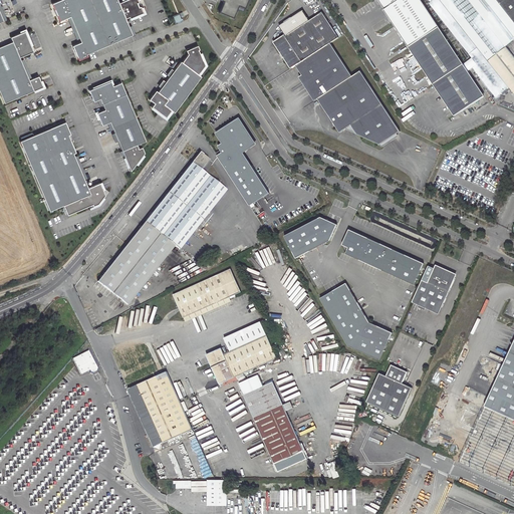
[(86,54),(133,34),(125,19),(130,17),(131,19),(145,13),(138,0),(125,0),(119,3),(117,0),(59,0),(52,3),(54,9),(55,9),(58,14),(57,15),(59,21),(70,16),(81,42),(74,45),(75,48),(74,49),(78,59),(87,56),(86,54)]
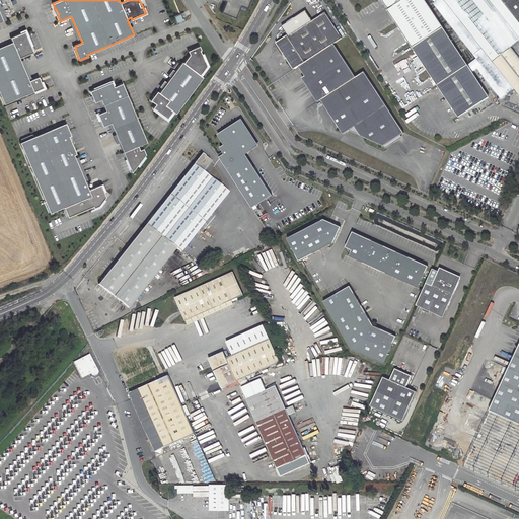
[(223,0),(226,1),(221,12),(235,18),(241,6),(247,8),(250,0),(223,0)]
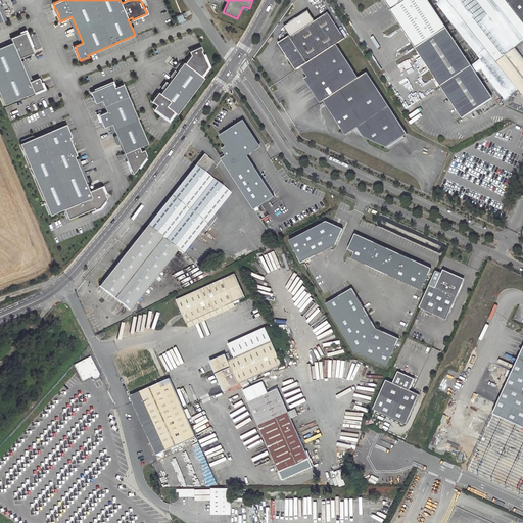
[(385,0),(392,10),(408,0),(385,0)]
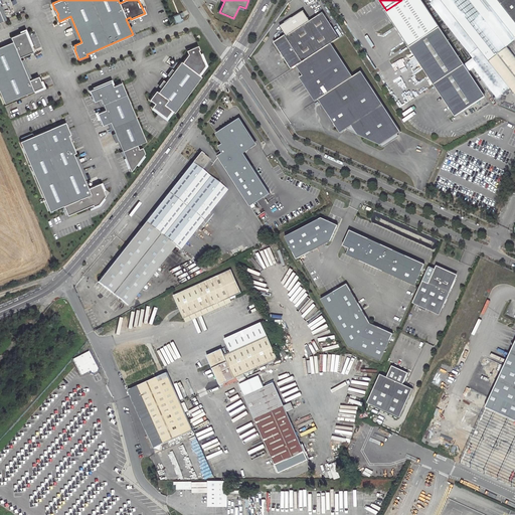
[(421,0),(401,0),(386,10),(411,48),(441,29),(421,0)]
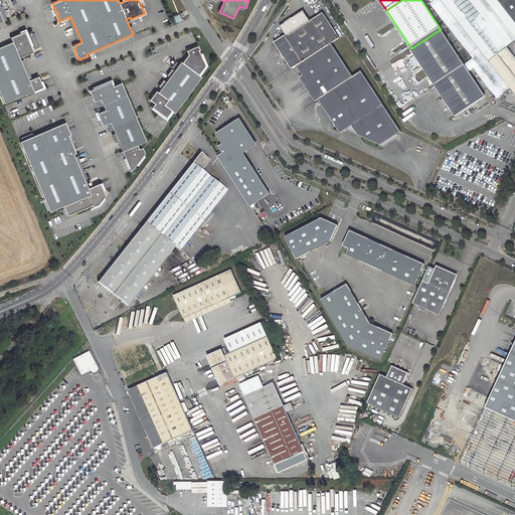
[(514,0),(442,0),(490,60),(499,53),(508,46),(514,40),(514,0)]
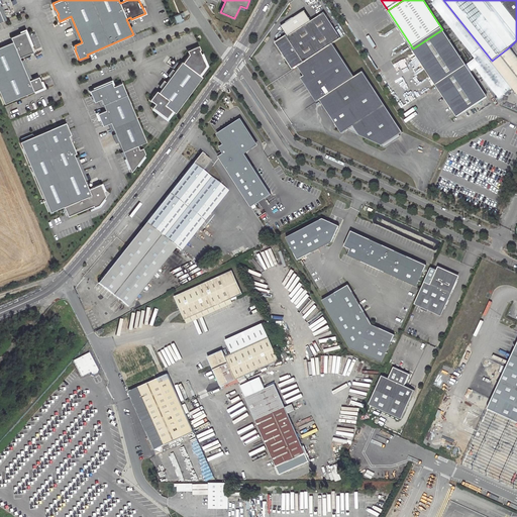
[(333,42),(341,37),(324,11),(288,35),(287,34),(276,41),(293,69),(298,66),(333,42)]
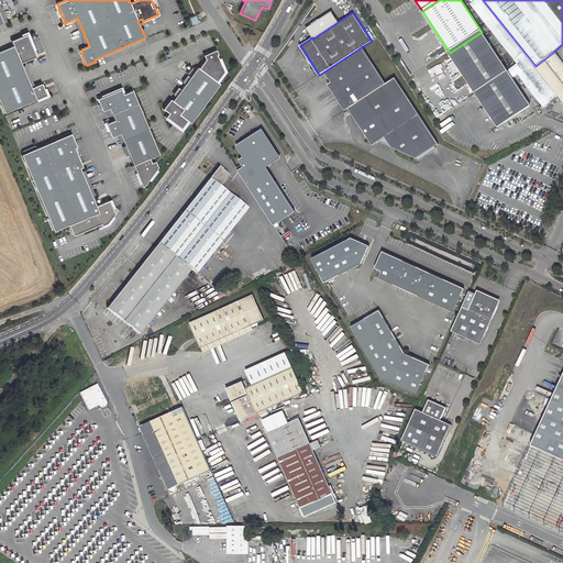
[(195,17),(188,19),(190,25),(197,23),(195,17)]
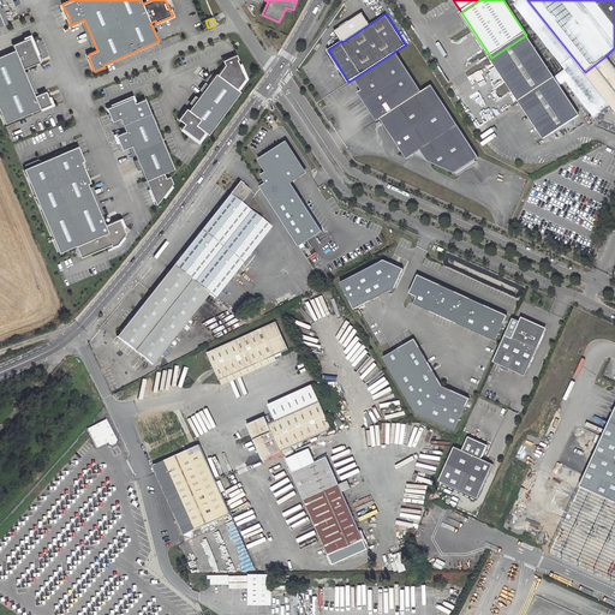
[(526,35),(491,58),(547,141),(555,135),(581,117),(526,35)]
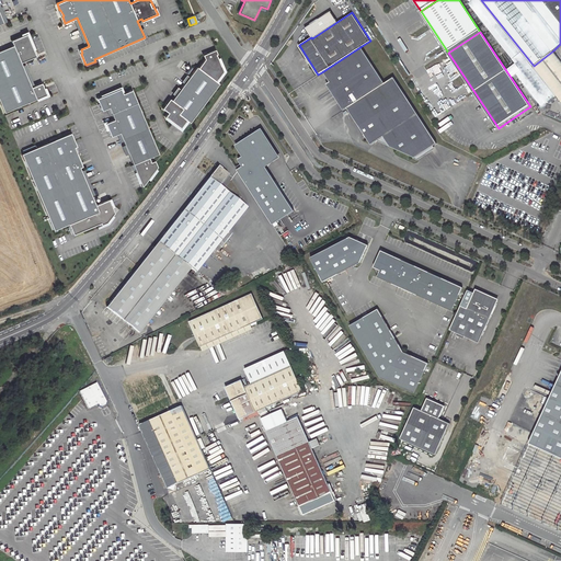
[(14,45),(0,50),(0,99),(6,112),(47,94),(45,88),(43,89),(41,86),(41,83),(32,87),(22,63),(34,57),(32,52),(34,50),(27,34),(12,41),(14,45)]
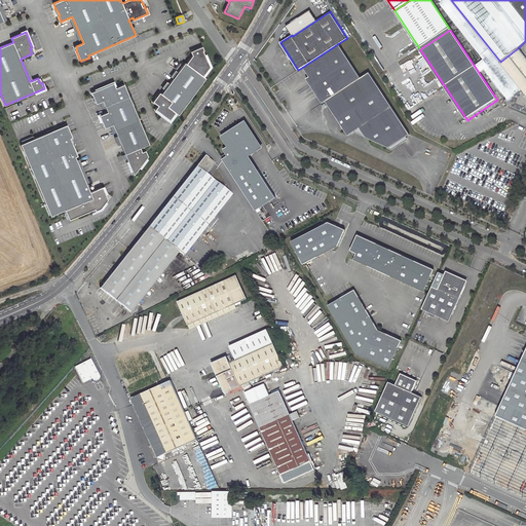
[(326,102),(362,78),(339,43),(303,67),(310,77),(326,102)]
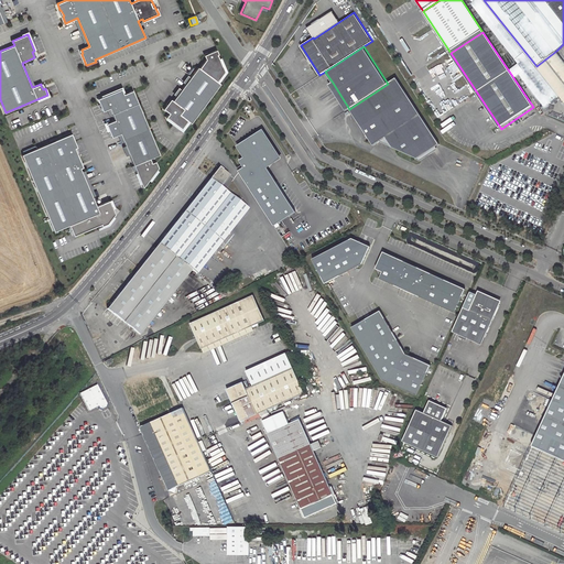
[(170,112),(166,117),(182,129),(188,120),(192,122),(220,84),(217,82),(223,74),(220,72),(224,67),(218,55),(219,54),(217,50),(208,54),(209,57),(206,60),(199,68),(198,67),(173,100),(170,106),(167,104),(164,109),(170,112)]
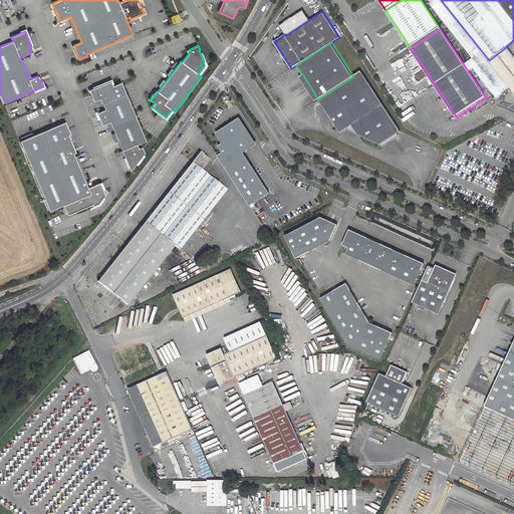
[(513,55),(507,46),(498,53),(513,73),(513,55)]
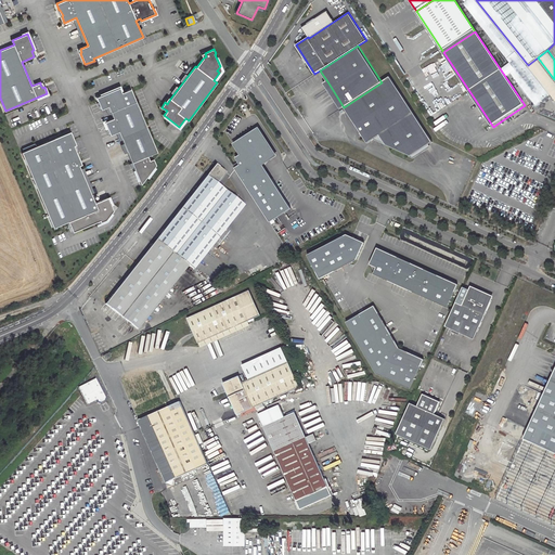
[(554,79),(538,57),(528,65),(554,99),(554,79)]
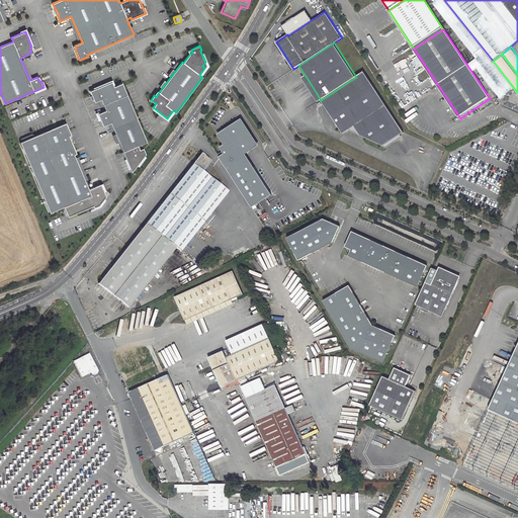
[(356,77),(321,100),(343,134),(348,130),(354,126),(360,136),(383,146),(404,133),(364,71),(356,77)]
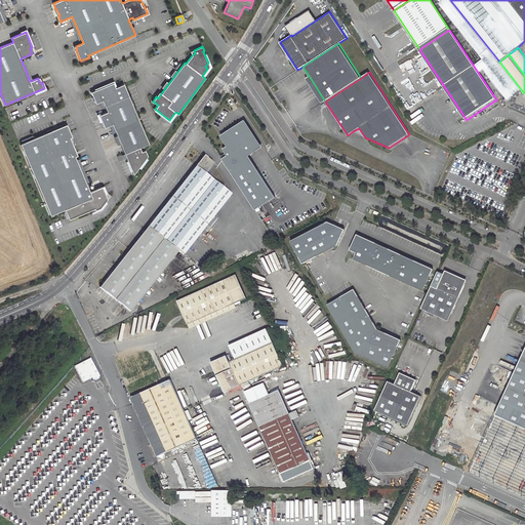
[(325,102),(310,77),(307,79),(322,103),(325,102)]
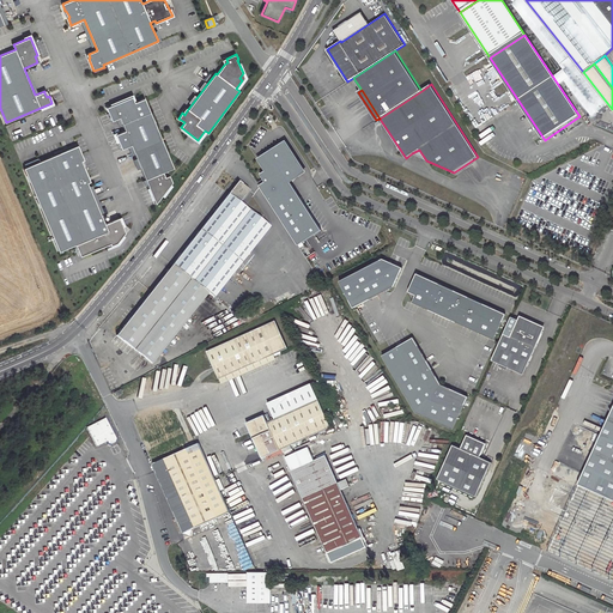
[(132,145),(155,199),(162,195),(171,183),(168,176),(165,176),(163,171),(174,167),(163,140),(145,97),(134,102),(131,103),(128,98),(108,107),(111,115),(110,116),(113,120),(120,117),(126,131),(116,134),(122,149),(132,145)]
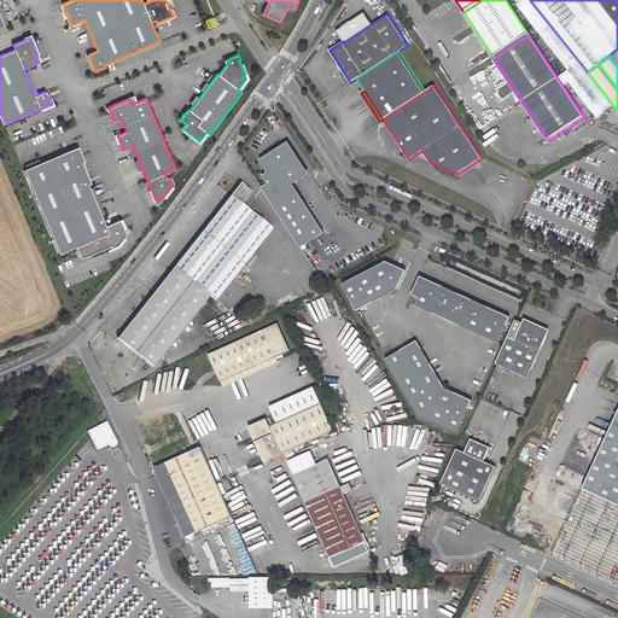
[(268,184),(263,186),(298,248),(325,233),(296,182),(310,174),(291,140),(260,158),(268,172),(263,174),(268,184)]
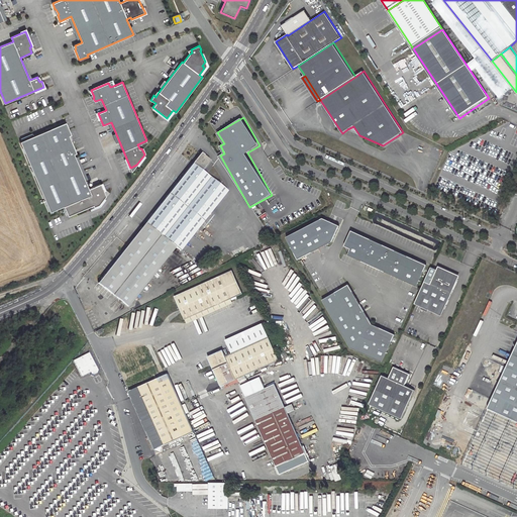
[(64,123),(18,142),(48,213),(62,207),(89,196),(87,190),(72,154),(74,153),(67,136),(69,135),(64,123)]
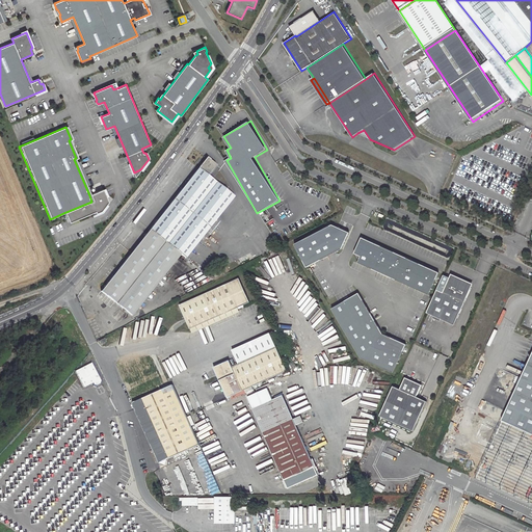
[(357,133),(364,136),(370,139),(364,130),(357,133)]
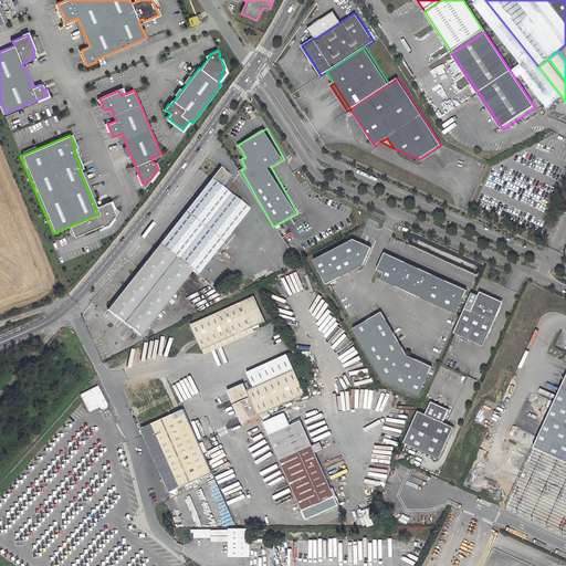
[(160,245),(194,271),(198,274),(249,208),(222,187),(231,176),(221,167),(160,245)]
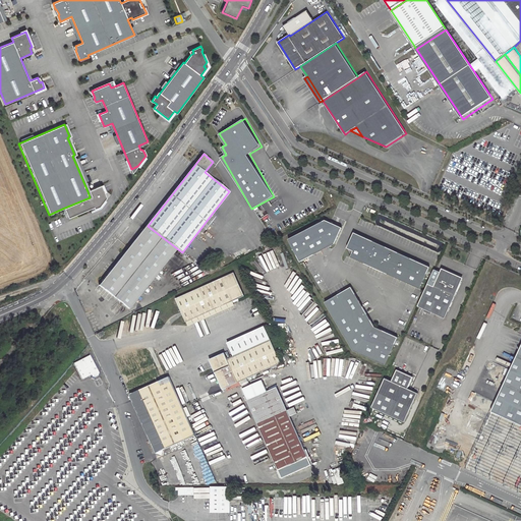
[(90,197),(62,209),(66,219),(92,208),(93,210),(98,208),(105,198),(100,186),(88,191),(90,197)]
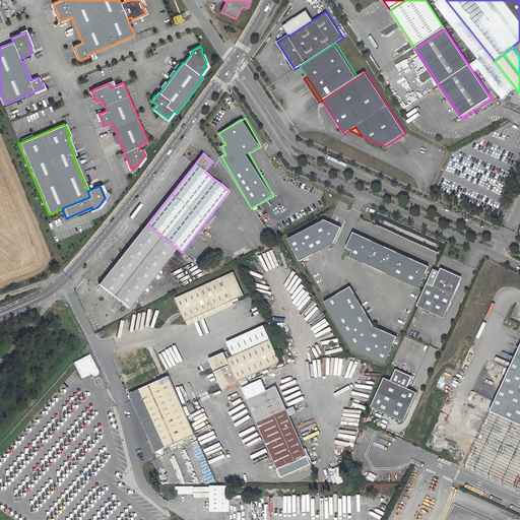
[(288,239),(300,261),(334,243),(341,228),(325,219),(288,239)]
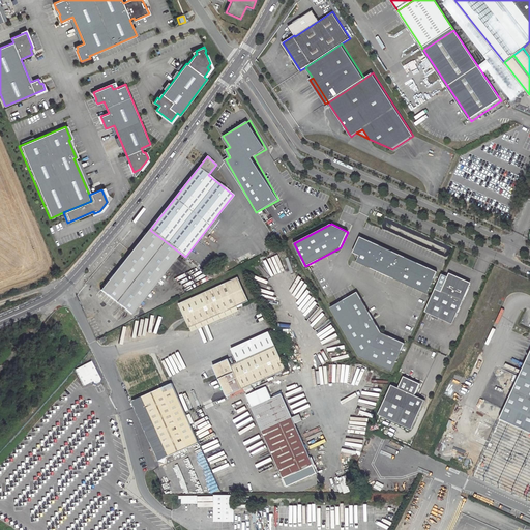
[(133,315),(181,254),(150,230),(102,291),(133,315)]
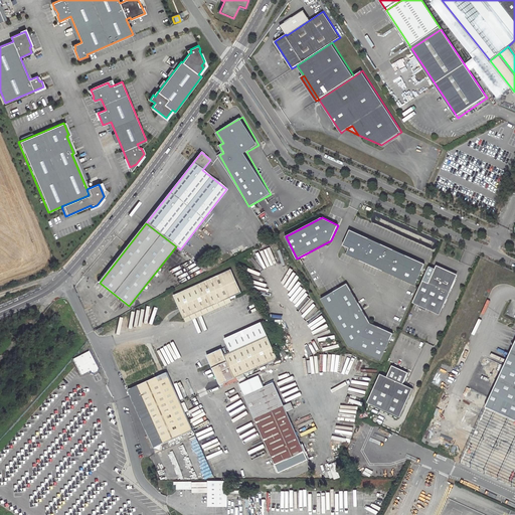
[(415,285),(425,264),(350,229),(343,245),(350,247),(347,253),(415,285)]
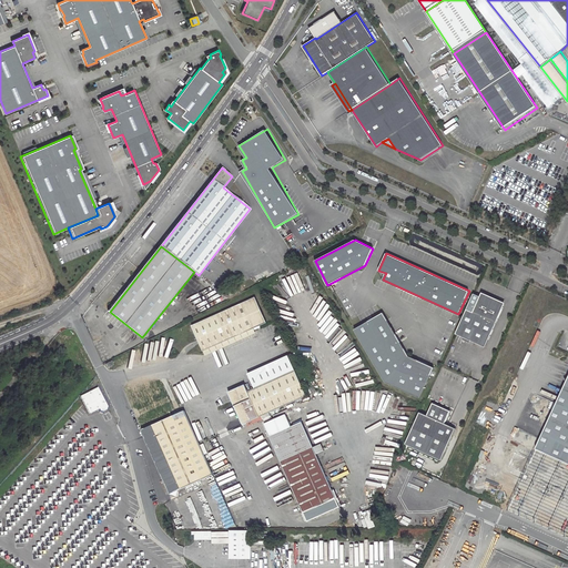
[(241,284),(224,292),(227,298),(244,291),(244,290),(242,285),(241,284)]
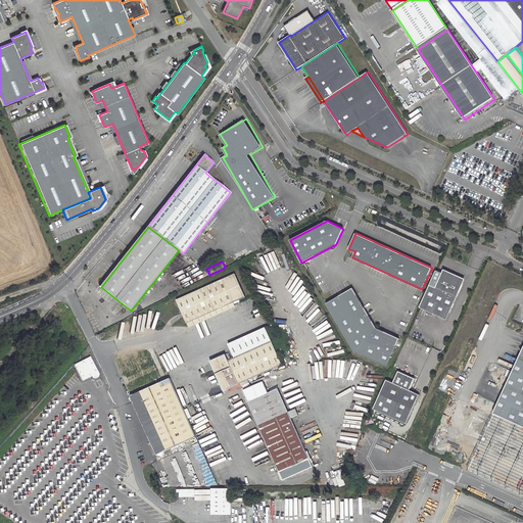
[(436,286),(431,283),(421,305),(448,318),(465,281),(443,271),(436,286)]
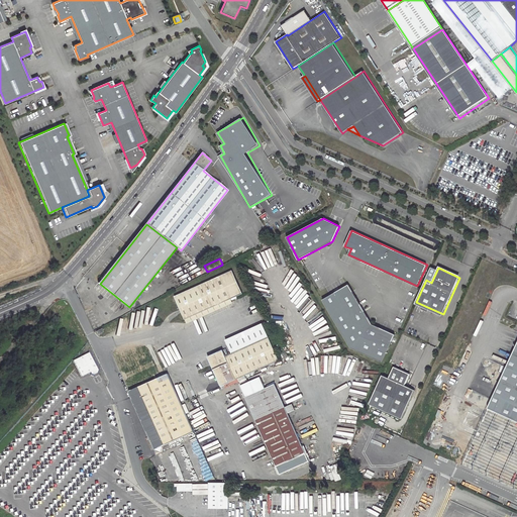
[(232,271),(175,297),(186,322),(243,297),(232,271)]
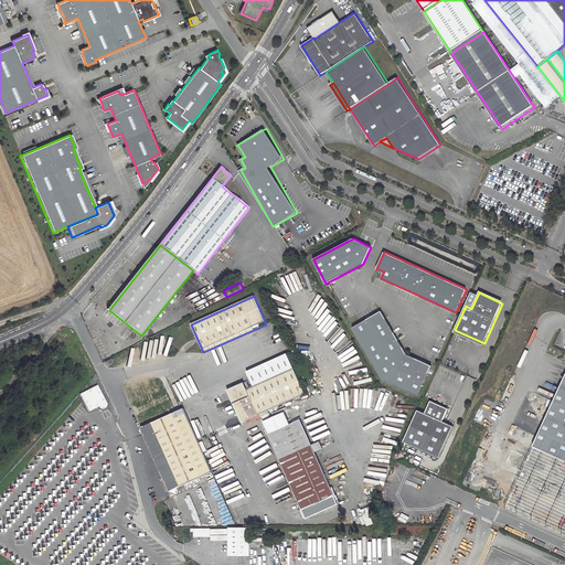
[(380,311),(351,328),(382,380),(417,395),(430,365),(405,354),(380,311)]
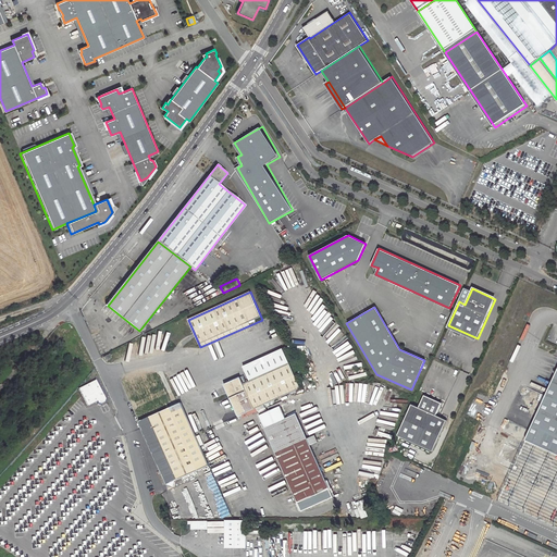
[(239,416),(300,390),(289,363),(283,349),(244,367),(250,381),(243,384),(234,388),(235,391),(230,393),(239,416)]
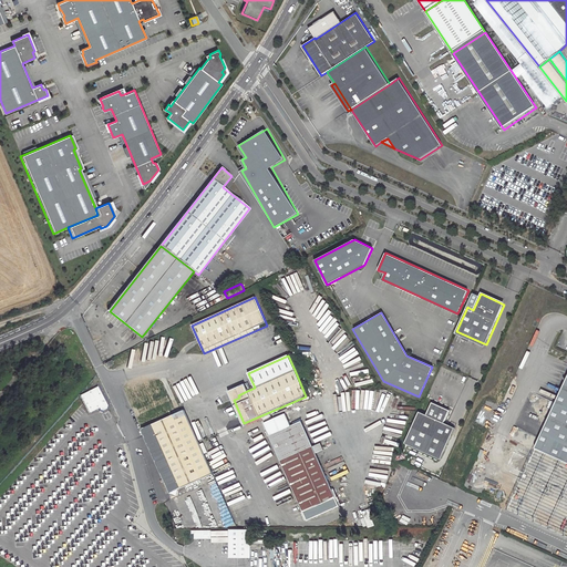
[(566,375),(535,447),(546,452),(566,461),(566,375)]
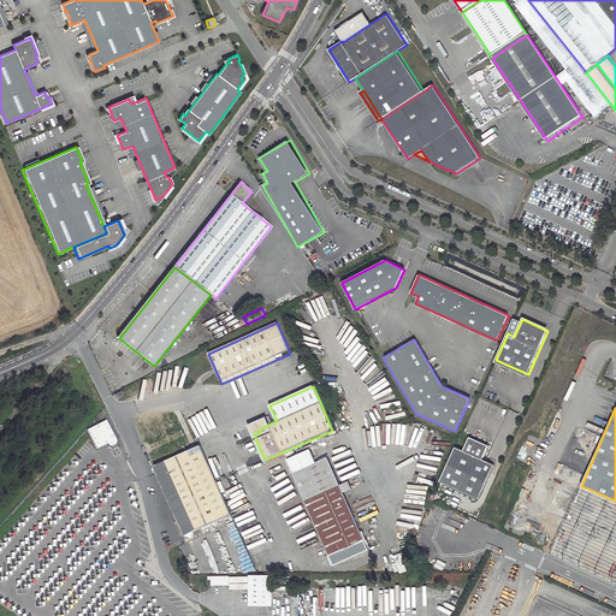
[(250,426),(254,434),(260,432),(259,430),(268,425),(266,419),(250,426)]
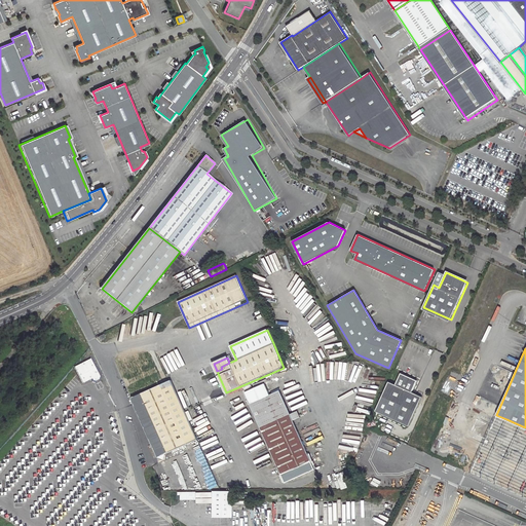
[(92,378),(95,381),(101,378),(90,359),(74,367),(82,383),(92,378)]
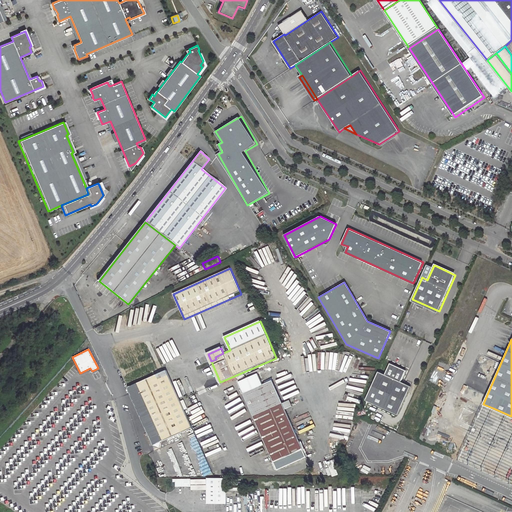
[(385,375),(379,372),(366,400),(398,415),(411,386),(401,382),(406,370),(390,363),(385,375)]
